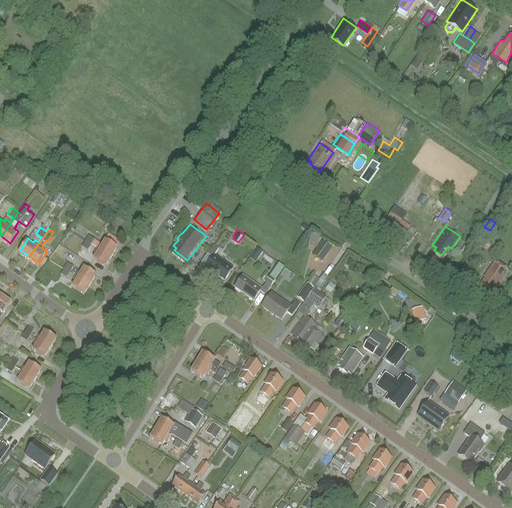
[(317,244),(320,232),(311,230),(308,242),(317,244)]
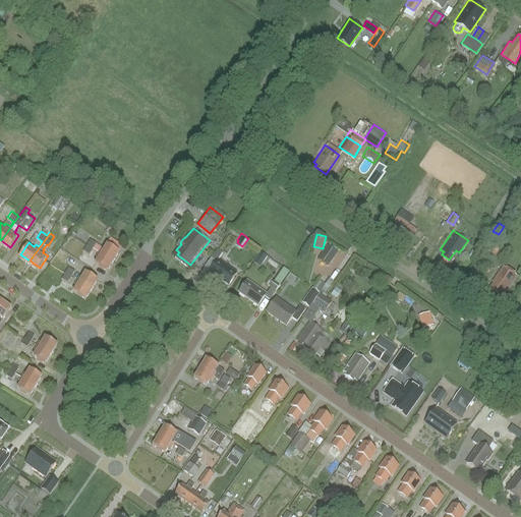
[(94,245),(87,241),(82,247),(96,255),(96,253),(99,255),(95,261),(107,269),(114,259),(99,248),(98,249),(94,246),(94,245)]
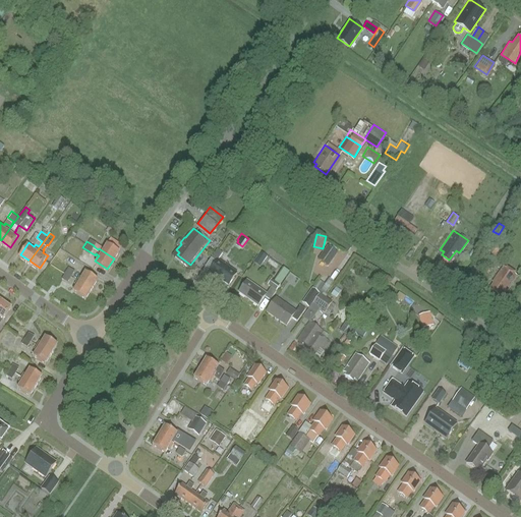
[(101,245),(99,248),(114,259),(120,249),(107,241),(103,246),(101,245)]
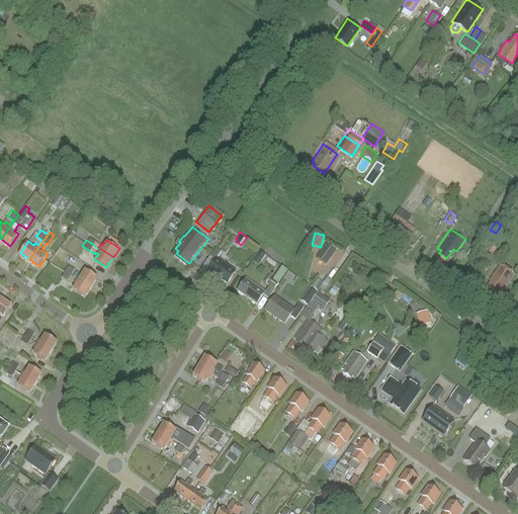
[(326,240),(318,254),(323,256),(330,242),(326,240)]
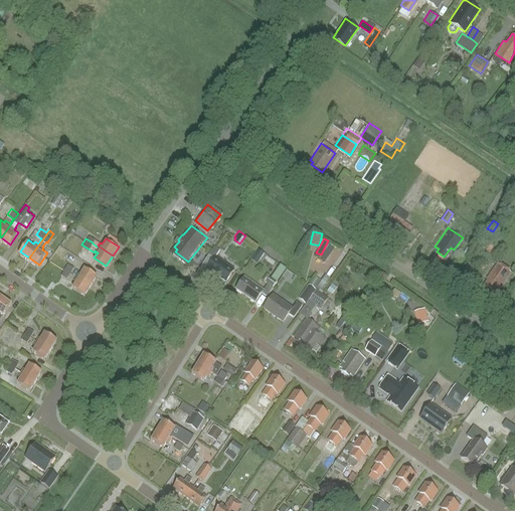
[(330,241),(320,254),(325,259),(335,245),(330,241)]
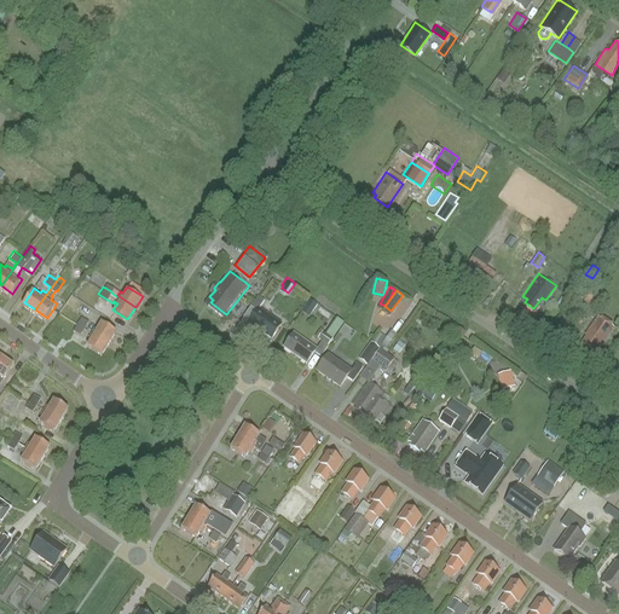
[(260,307),(252,320),(275,336),(284,322),(261,306),(267,297),(261,293),(254,303),(260,307)]
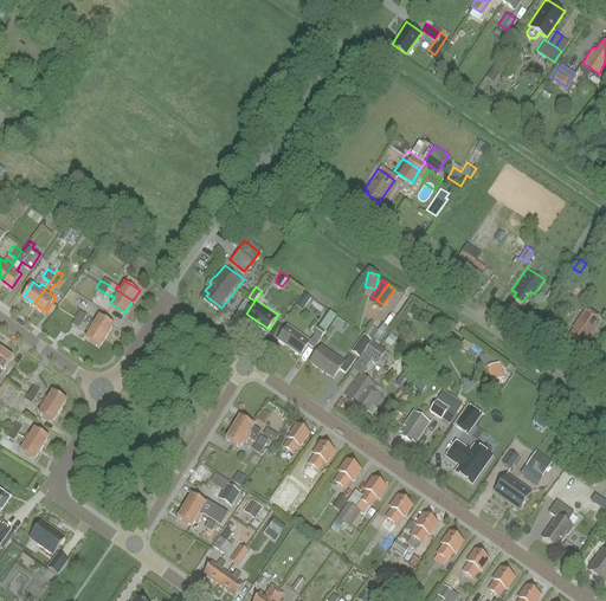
[(305,303),(310,295),(303,289),(297,297),(305,303)]
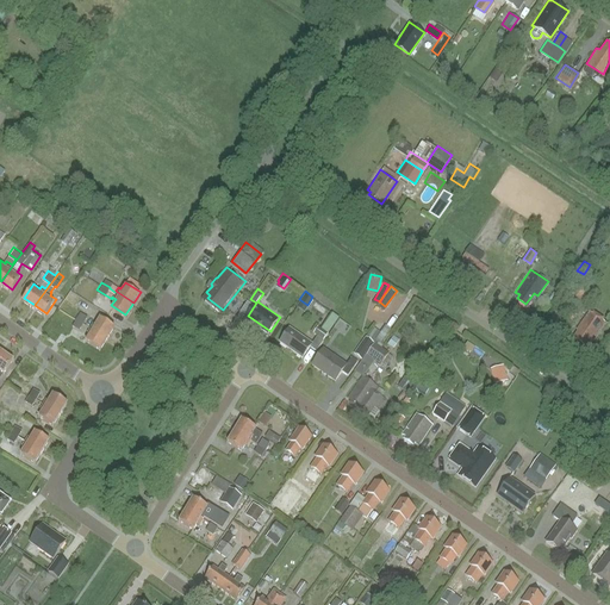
[(578,326),(574,332),(577,334),(576,336),(587,344),(605,319),(589,307),(577,325),(578,326)]
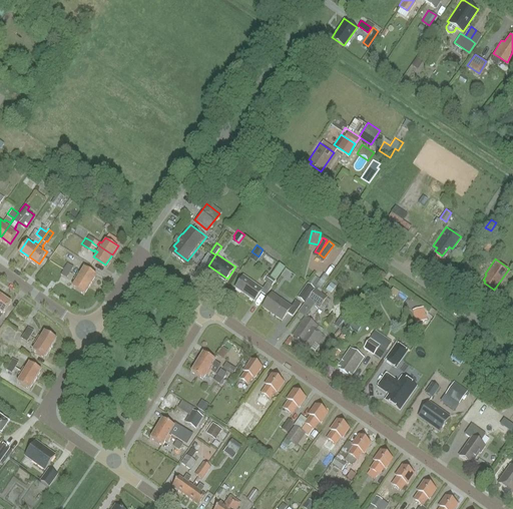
[(67,260),(64,265),(71,269),(74,265),(67,260)]
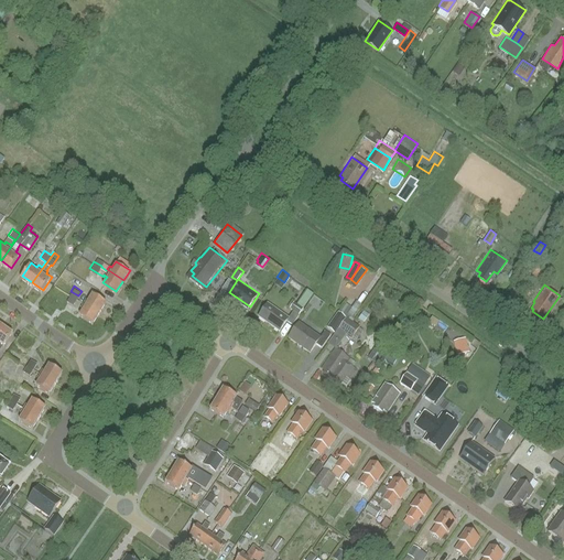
[(307,287),(297,301),(296,300),(293,305),(296,308),(291,315),(270,301),(261,314),(282,329),(290,318),(295,322),(305,307),(304,305),(314,291),(307,287)]
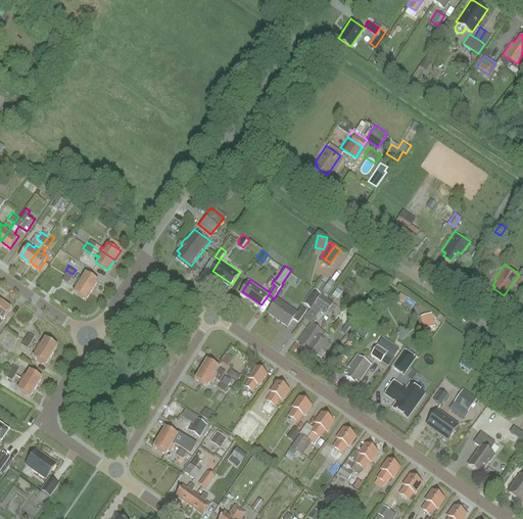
[(82,275),(79,279),(94,287),(99,278),(88,271),(84,276),(82,275)]
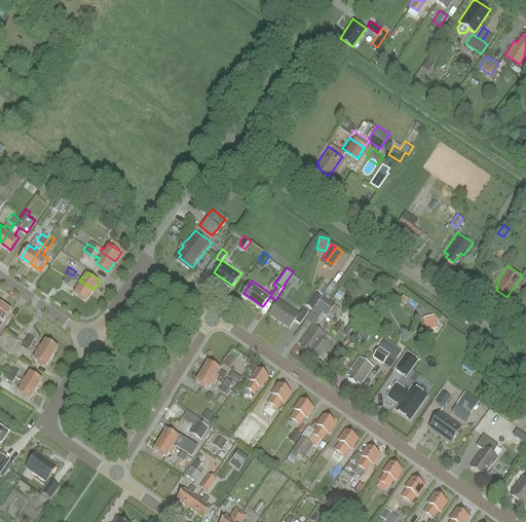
[(88,299),(95,289),(79,281),(77,284),(80,286),(76,292),(88,299)]
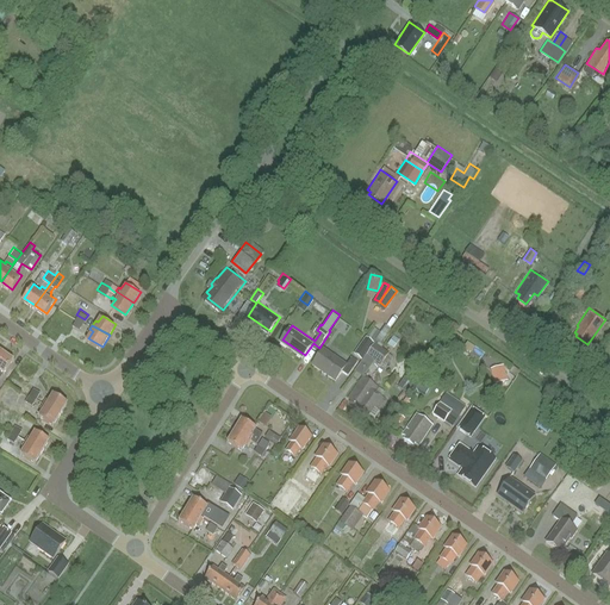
[(365,356),(368,351),(377,340),(368,334),(356,350),(365,356)]
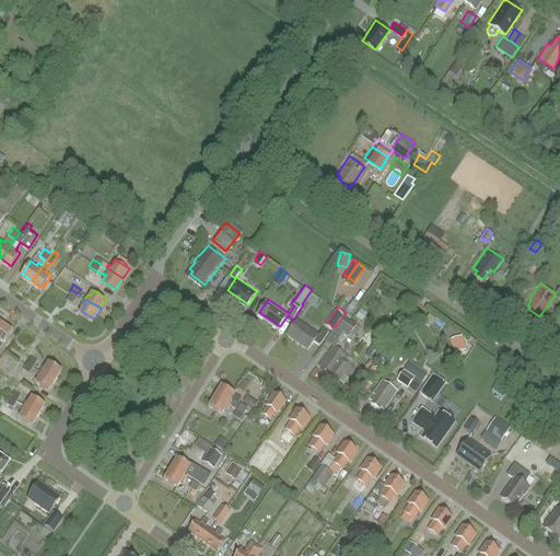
[(338,323),(346,328),(356,335),(363,324),(346,312),(338,323)]
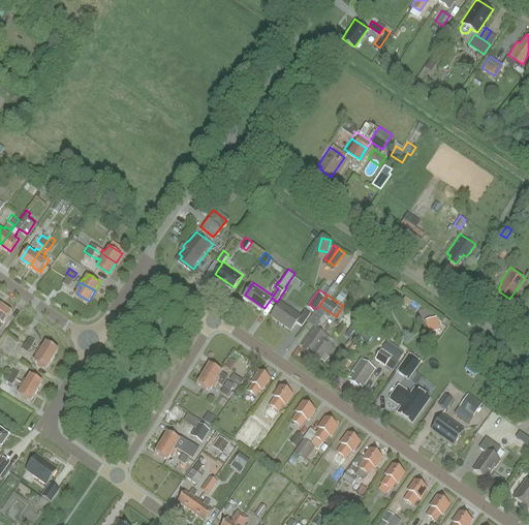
[(304,323),(312,310),(307,307),(302,313),(282,300),(273,313),(292,328),(298,319),(304,323)]
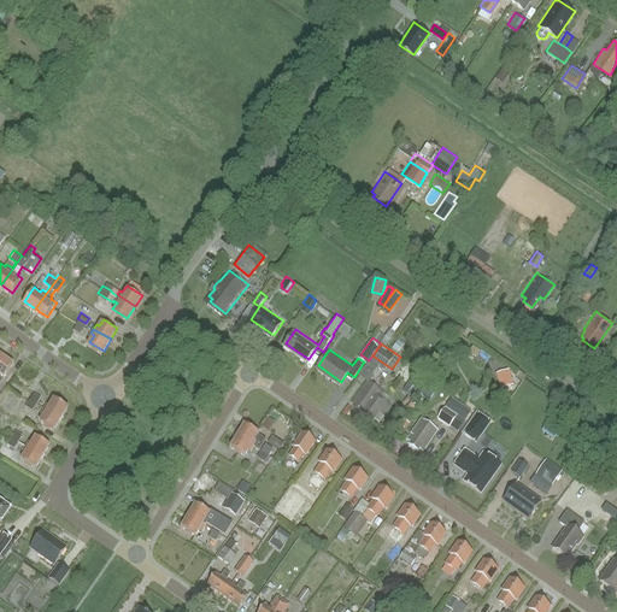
[(0,370),(6,375),(16,362),(5,353),(0,359),(0,376),(1,376),(0,375),(0,370)]
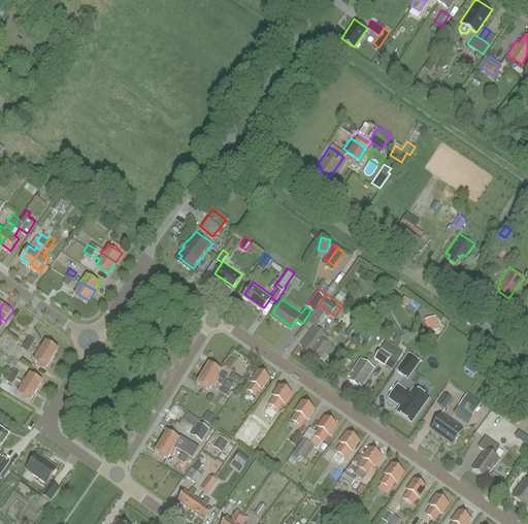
[(317,324),(326,309),(319,304),(316,308),(309,319),(316,323),(317,324)]
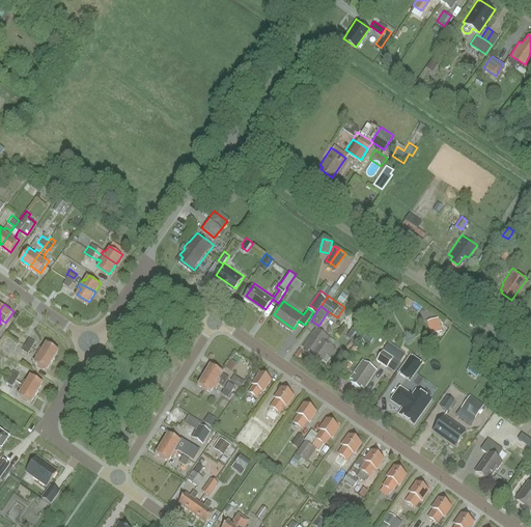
[(431,331),(443,328),(440,315),(427,319),(431,331)]
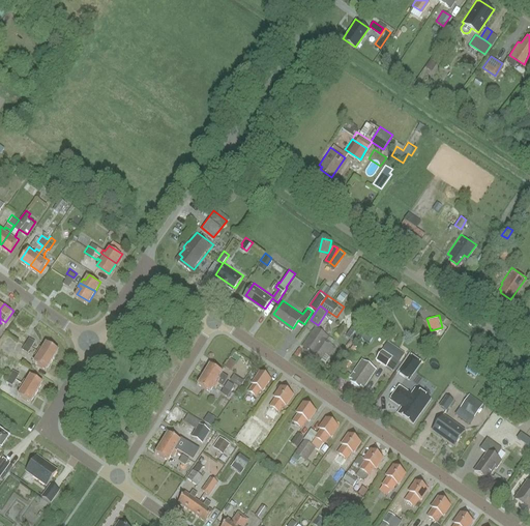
[(361,327),(353,321),(346,332),(354,338),(361,327)]
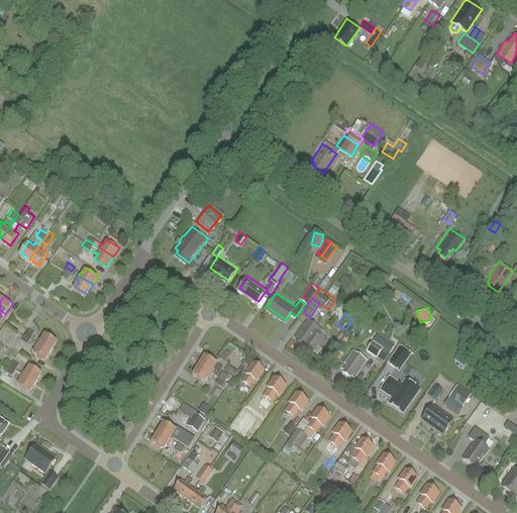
[(323,326),(310,317),(309,316),(297,334),(300,336),(298,339),(314,349),(325,334),(320,330),(323,326)]
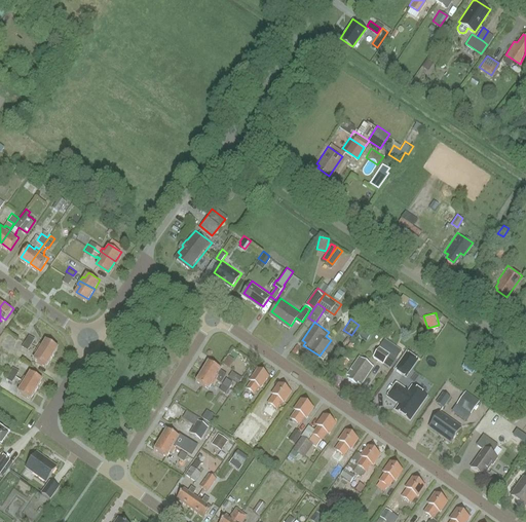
[(11,323),(9,326),(22,334),(21,334),(26,338),(33,342),(39,346),(53,356),(60,345),(47,338),(45,342),(36,337),(37,336),(31,332),(33,330),(27,326),(24,331),(11,323)]
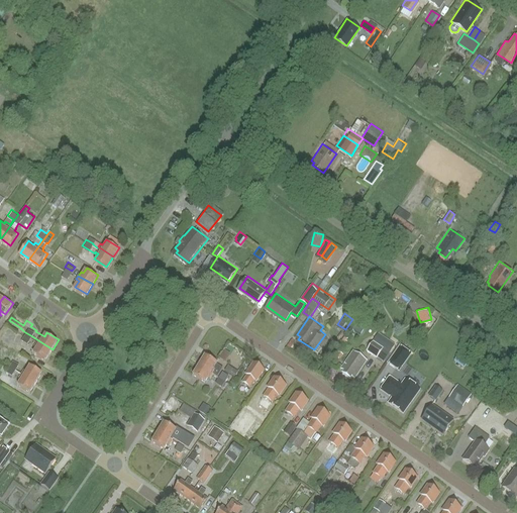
[(23,332),(20,336),(22,337),(28,341),(32,336),(25,332),(25,333),(23,332)]
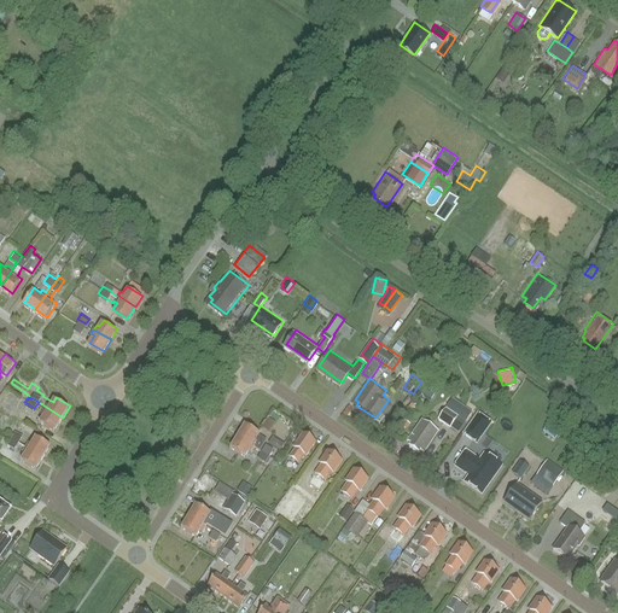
[(466,416),(448,403),(441,415),(453,424),(453,421),(459,426),(466,416)]
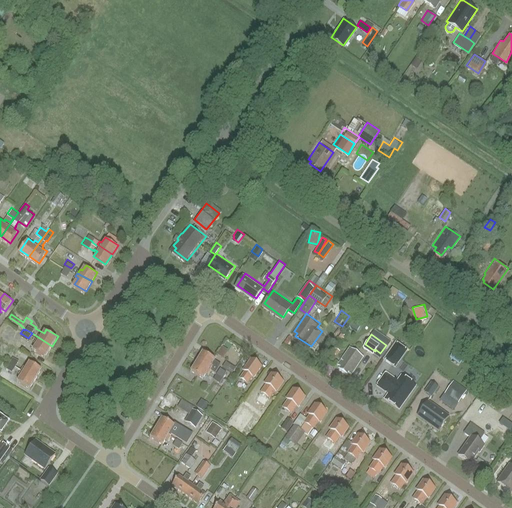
[(38,342),(34,348),(46,355),(52,346),(38,337),(36,341),(38,342)]
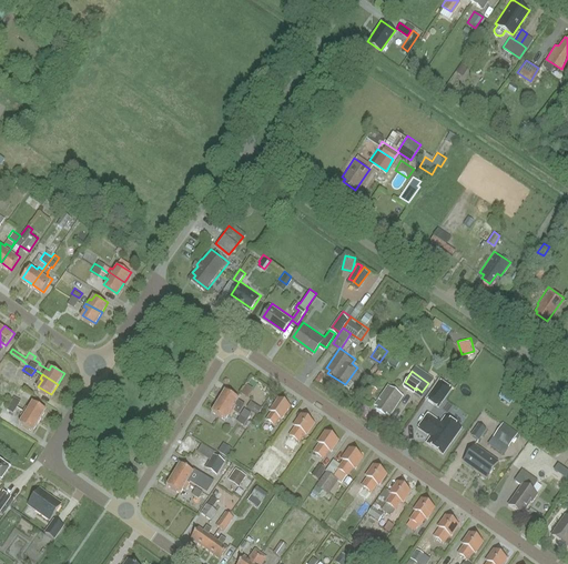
[(439,378),(426,396),(438,404),(452,385),(439,378)]
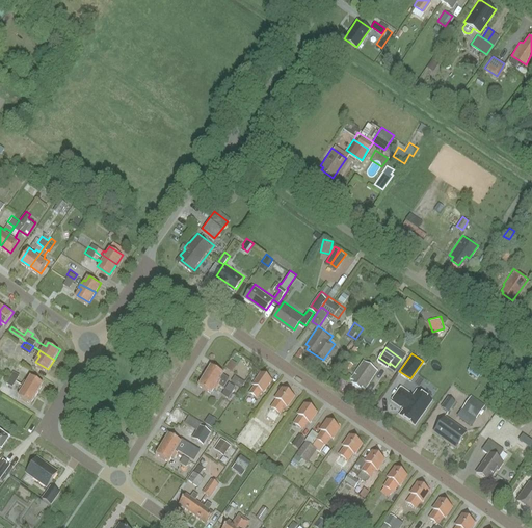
[(234,367),(237,358),(230,355),(227,365),(234,367)]
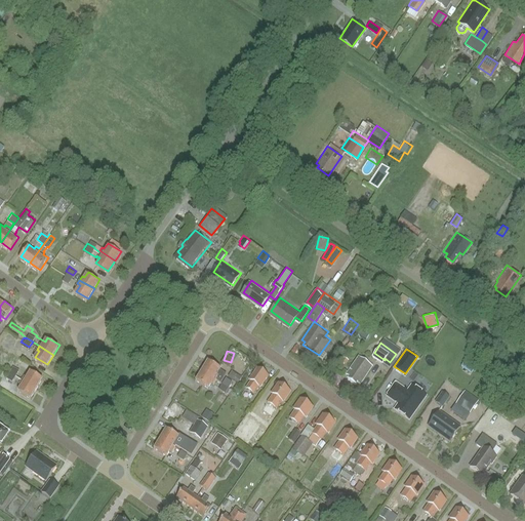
[(362,382),(374,363),(360,353),(348,371),(351,373),(349,376),(357,382),(359,379),(362,382)]
